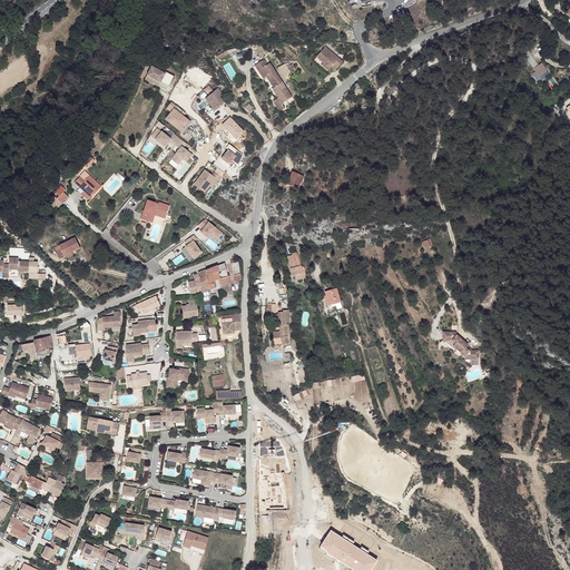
[(326,48),(317,59),(324,65),(331,70),(333,68),(336,71),(344,62),(326,48)]
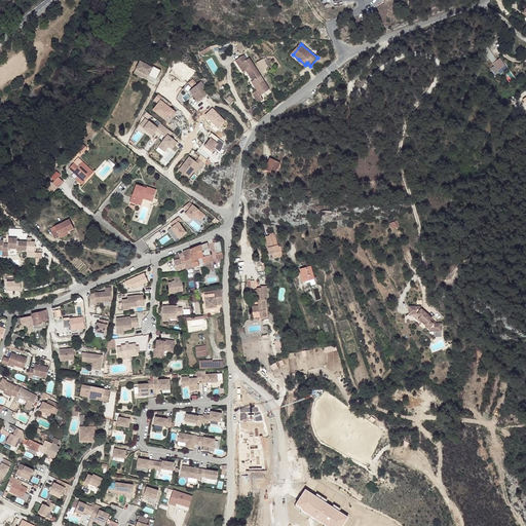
[(221,57),(213,63),(216,68),(224,62),(221,57)]
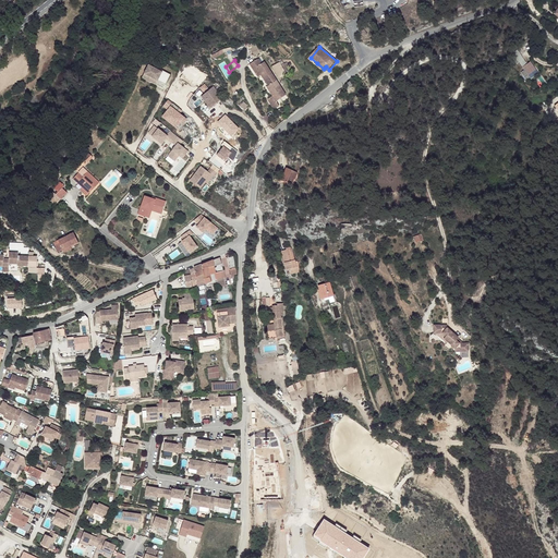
[(258,60),(251,65),(254,72),(257,70),(262,77),(264,82),(273,76),(265,63),(262,65),(258,60)]
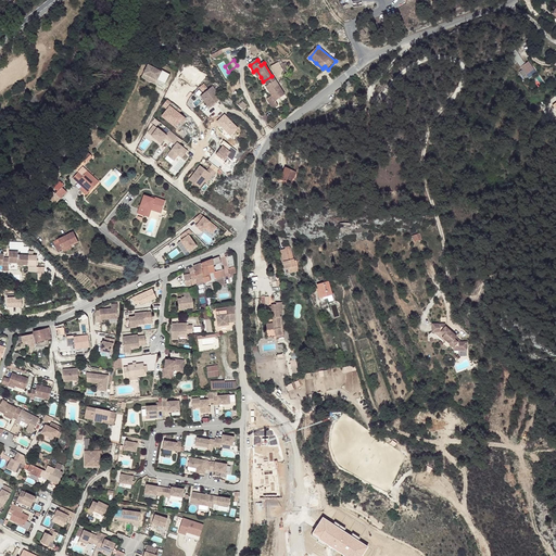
[(519,70),(526,79),(539,72),(532,62),(519,70)]
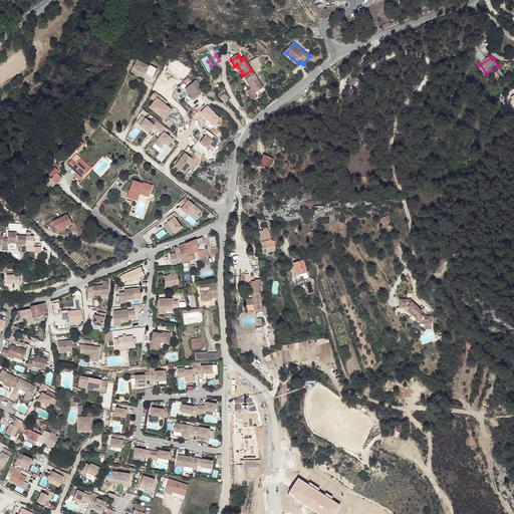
[(256,58),(250,62),(257,73),(263,69),(256,58)]
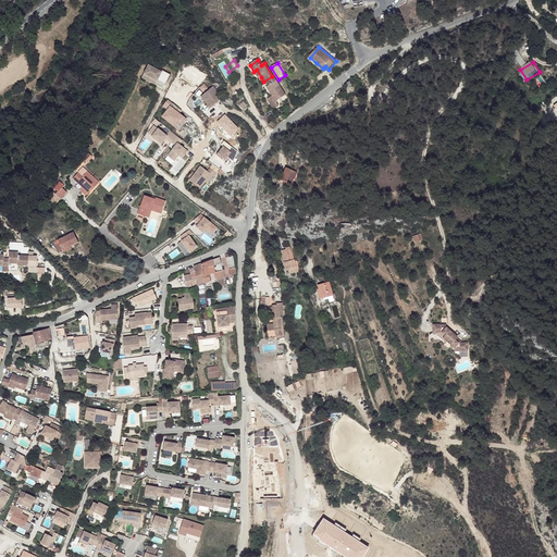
[(157,70),(147,65),(143,74),(156,81),(164,85),(169,74),(161,71),(160,72),(157,70)]
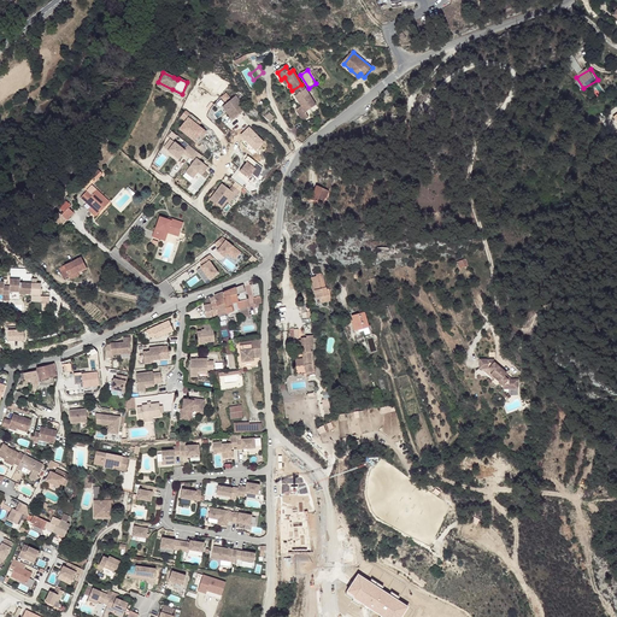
[(158,82),(156,86),(171,94),(172,89),(158,82)]
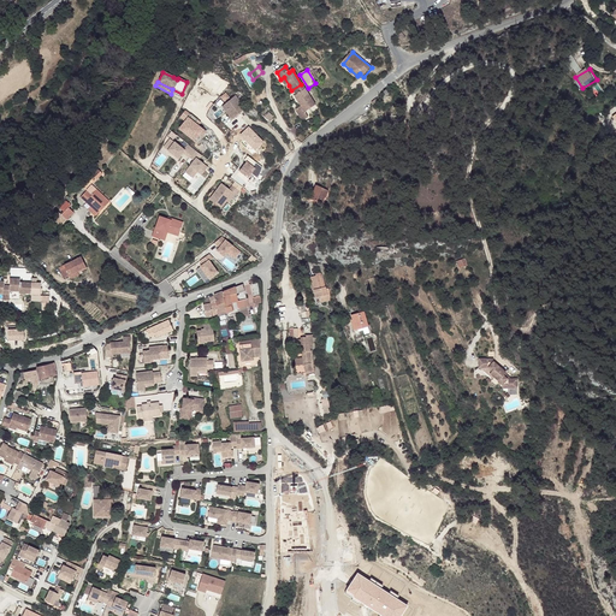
[(306,90),(295,98),(301,107),(296,111),(302,120),(308,117),(304,112),(315,105),(306,90)]
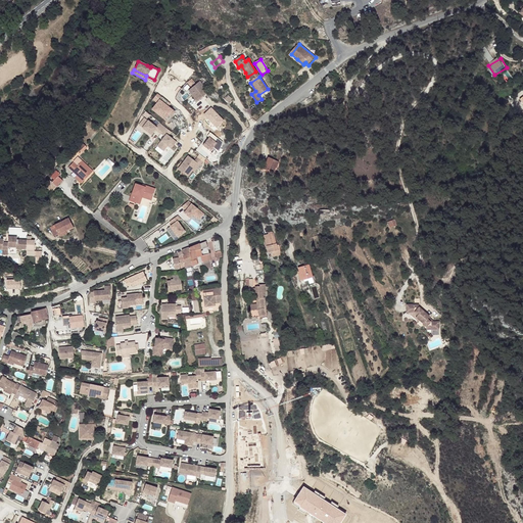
[(329,80),(327,77),(325,79),(327,81),(326,83),(325,85),(325,86),(326,89),(328,90),(329,92),(331,92),(333,92),(335,90),(336,89),(337,87),(337,85),(336,83),(335,81),(333,80),(331,80),(329,80)]
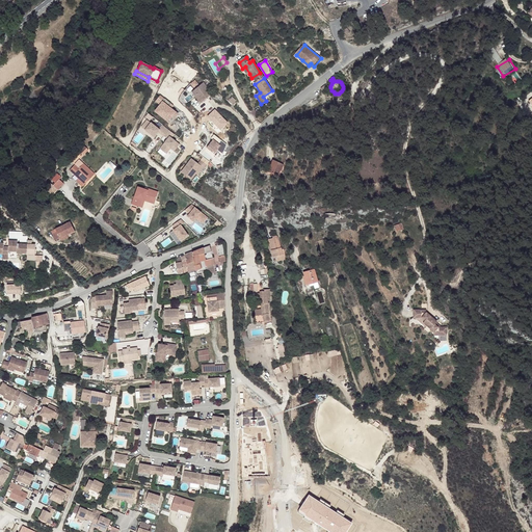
[(208,89),(203,83),(191,91),(200,103),(205,100),(201,94),(206,90),(208,89)]
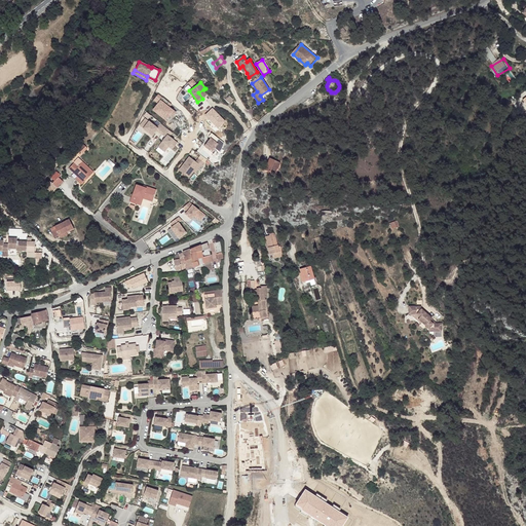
[(209,95),(203,89),(198,92),(202,99),(209,95)]
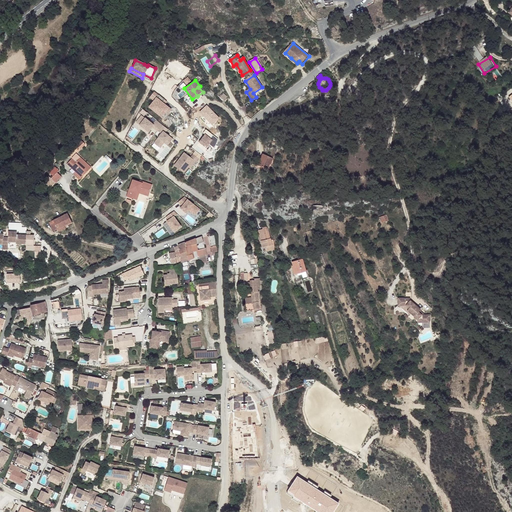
[(165,100),(154,92),(150,98),(155,101),(149,108),(161,117),(168,108),(165,105),(162,104),(165,100)]
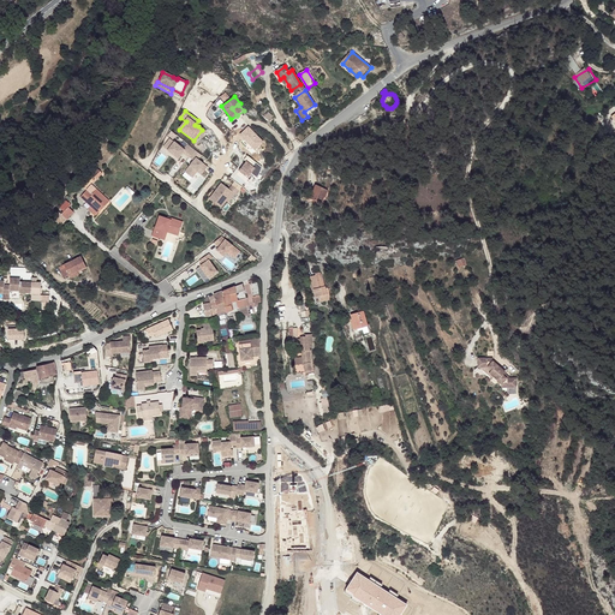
[(202,130),(193,141),(197,143),(206,132),(202,130)]
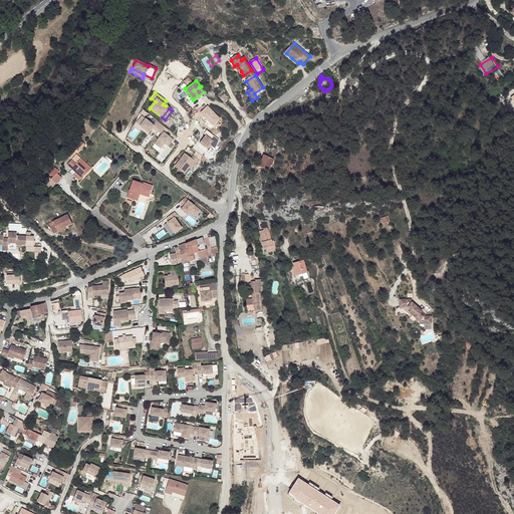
[(153,124),(146,118),(140,125),(149,133),(153,127),(158,133),(163,125),(157,120),(153,124)]
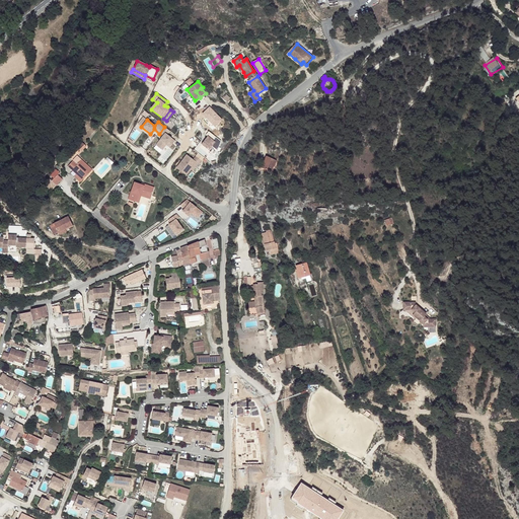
[(170,131),(164,127),(160,133),(163,136),(156,145),(163,150),(167,145),(170,147),(175,141),(167,135),(170,131)]
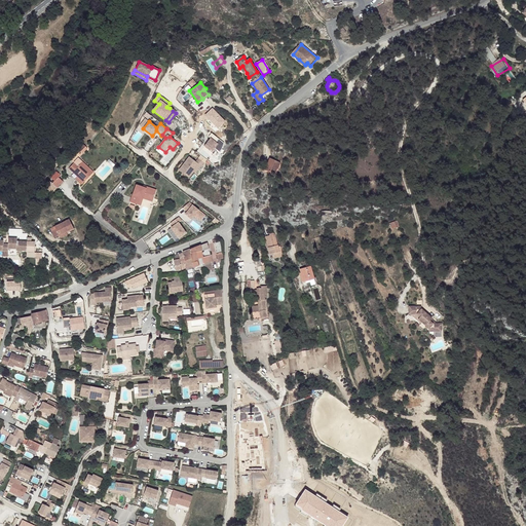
[(204,147),(212,153),(218,145),(217,143),(219,140),(212,134),(210,138),(212,139),(204,147)]
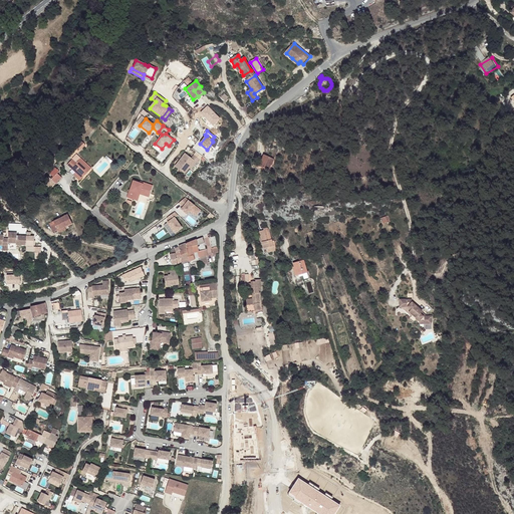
[(192,160),(186,154),(176,167),(185,175),(190,169),(195,162),(197,164),(198,165),(200,162),(195,157),(192,160)]
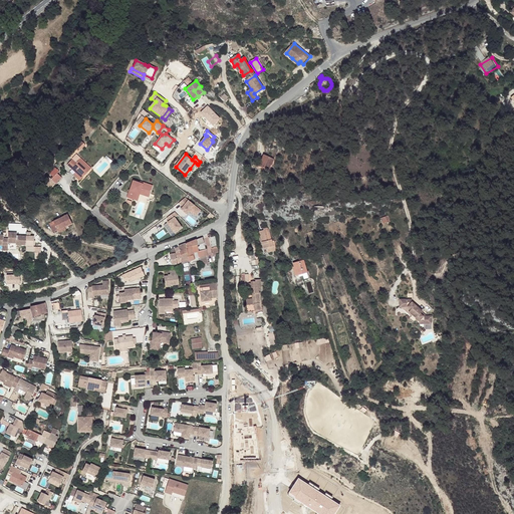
[(270,162),(259,159),(258,163),(257,172),(267,173),(268,166),(270,167),(270,162)]
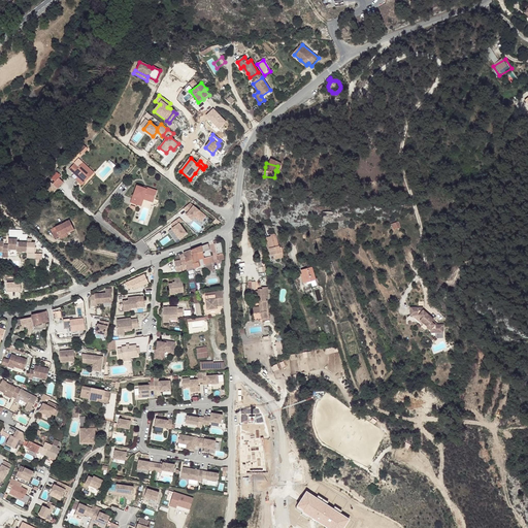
[(78,166),(71,172),(78,180),(83,185),(85,183),(87,186),(96,177),(87,166),(83,170),(78,166)]
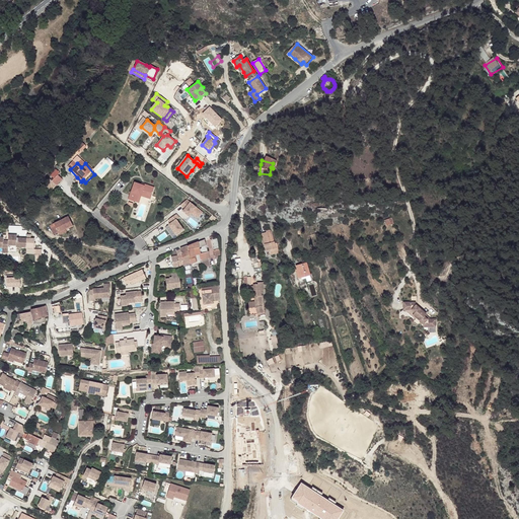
[(58,171),(52,177),(53,178),(55,180),(58,184),(63,181),(59,177),(61,175),(58,171)]
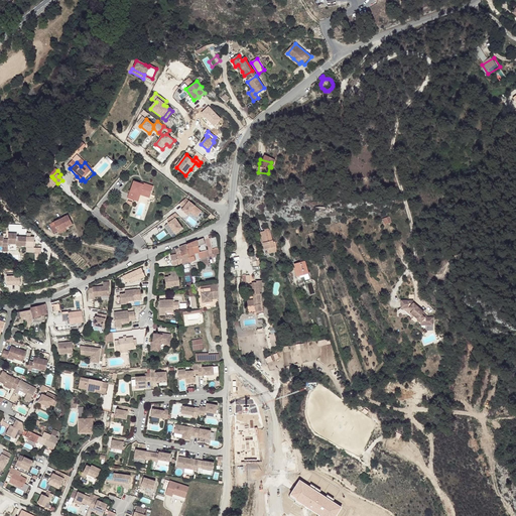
[(81,180),(77,176),(75,178),(81,185),(85,181),(83,178),(81,180)]
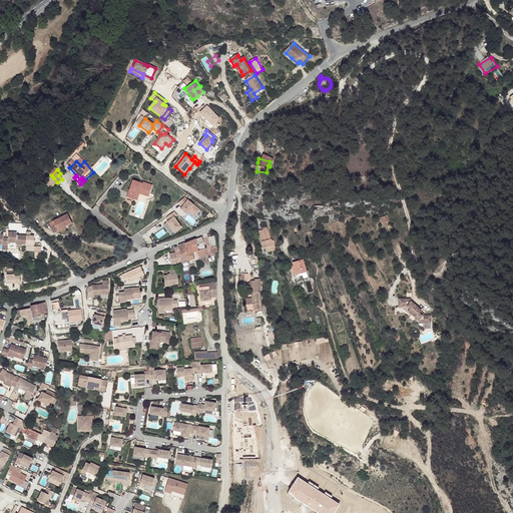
[(51,180),(50,178),(47,181),(49,183),(48,184),(49,186),(50,184),(52,187),(55,184),(51,180)]
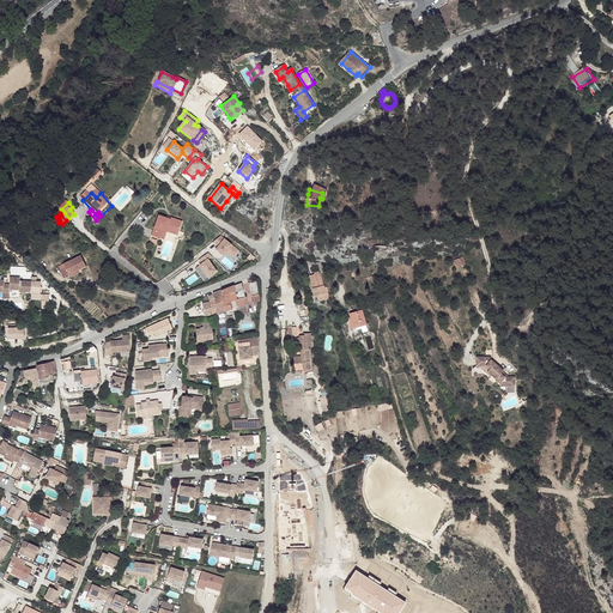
[(167,218),(159,216),(156,228),(155,228),(152,236),(161,238),(163,231),(168,232),(169,229),(180,232),(183,222),(173,218),(171,220),(167,218)]
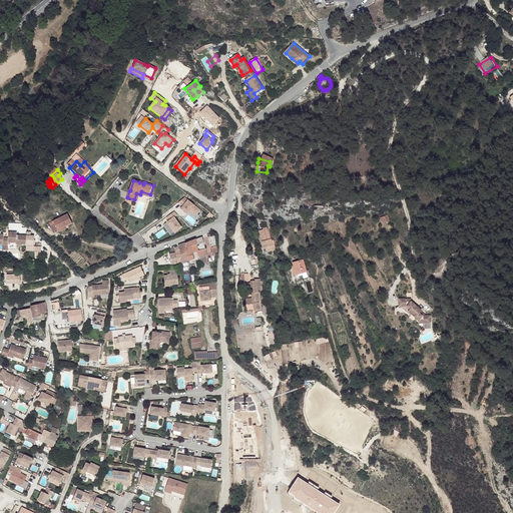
[(200,209),(184,197),(178,202),(182,206),(180,208),(187,214),(189,211),(195,215),(200,209)]
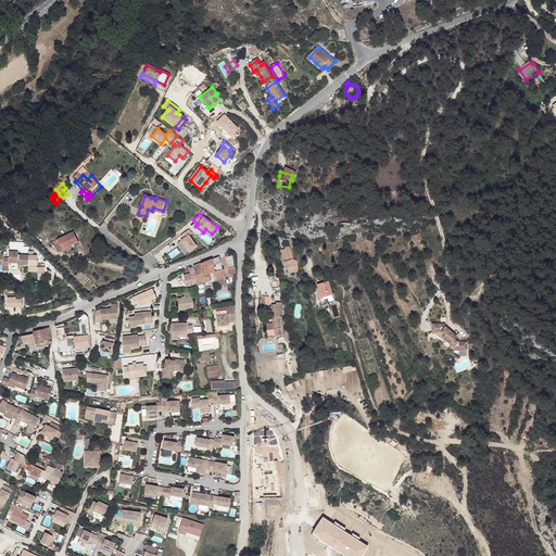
[(189,236),(193,232),(189,229),(180,236),(184,239),(181,241),(190,252),(198,247),(189,236)]
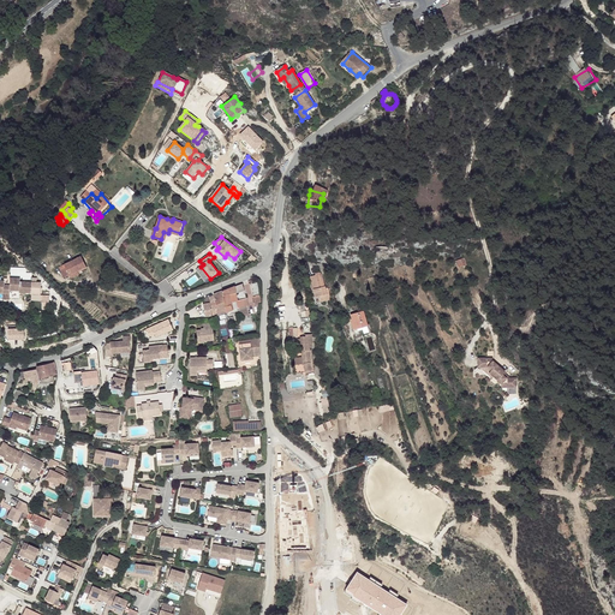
[(81,257),(64,266),(69,276),(82,270),(85,269),(81,257)]
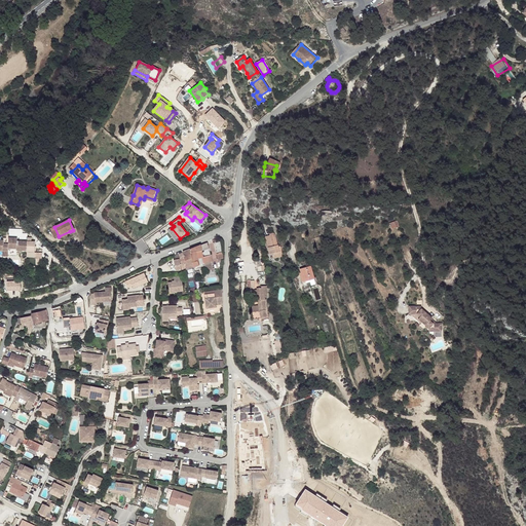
[(400,226),(397,220),(390,223),(393,229),(400,226)]
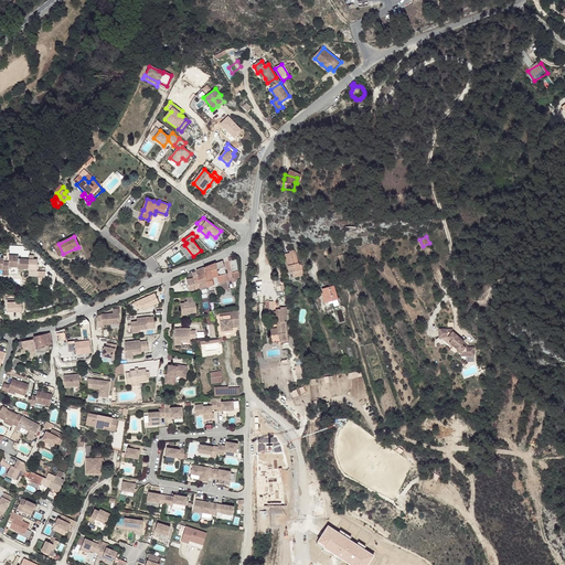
[(59,244),(54,245),(59,256),(63,254),(59,244)]
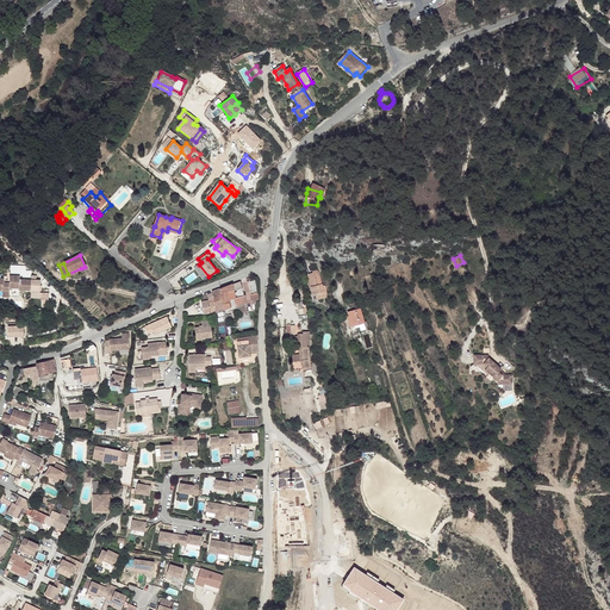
[(312,271),(307,272),(312,293),(317,292),(324,291),(323,288),(322,285),(318,268),(317,267),(312,268),(312,271)]
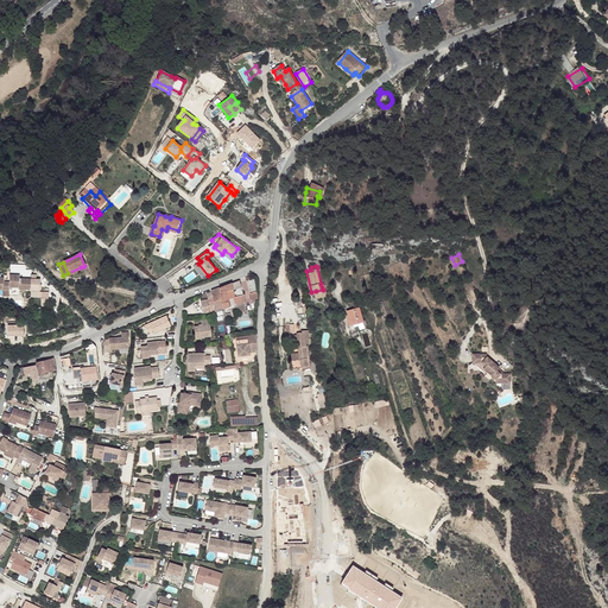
[(11,283),(4,283),(4,291),(10,291),(10,287),(19,287),(19,290),(32,290),(32,280),(20,279),(20,277),(11,276),(11,283)]
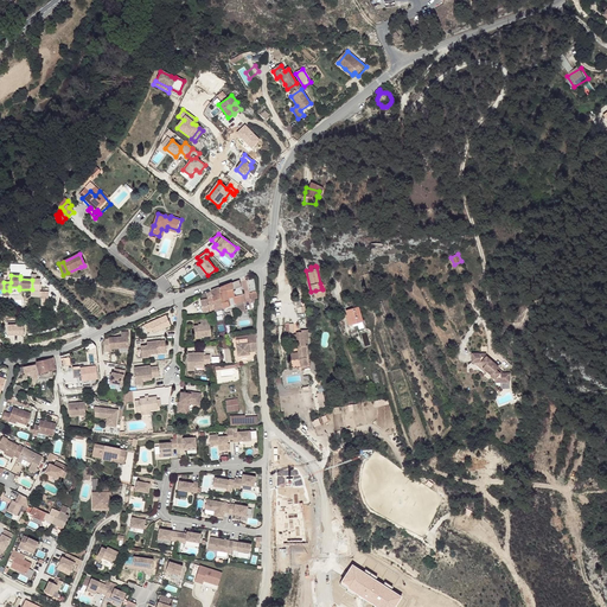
[(231,291),(230,282),(210,291),(210,292),(211,294),(212,302),(213,307),(213,310),(222,307),(223,311),(230,308),(224,294),(231,291)]
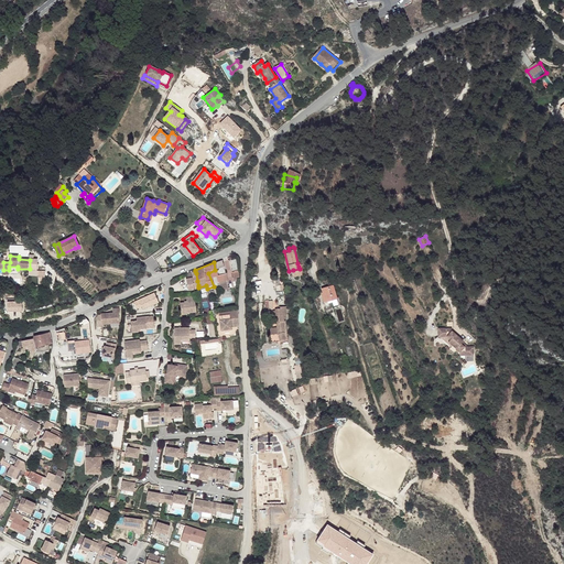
[(195,271),(185,275),(187,291),(198,289),(198,288),(198,285),(197,281),(196,273),(195,271)]
